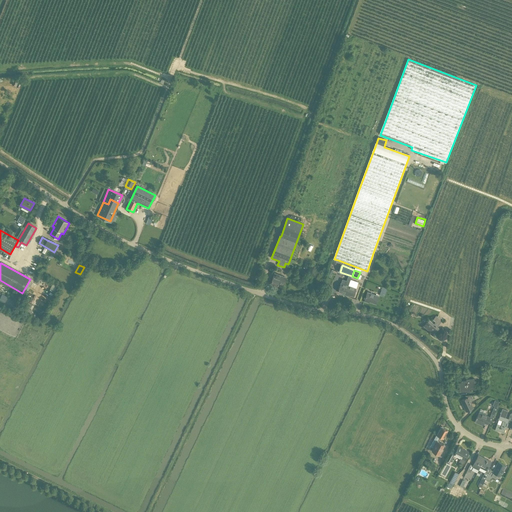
[(283,281),(284,277),(274,273),(270,284),(277,286),(278,284),(283,286),(284,281),(283,281)]
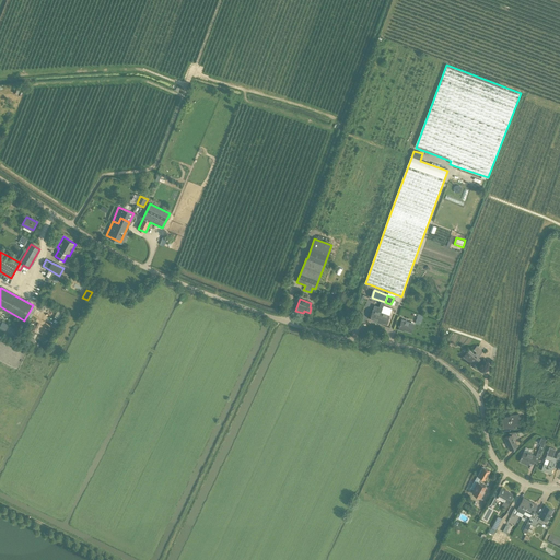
[(373,310),(370,317),(375,319),(375,321),(376,322),(377,319),(378,318),(377,318),(377,317),(380,317),(383,305),(381,304),(380,306),(374,305),(373,310)]
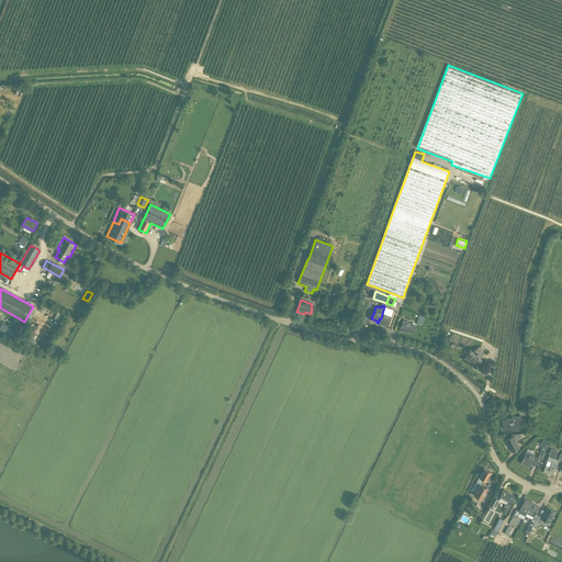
[(393,310),(384,306),(381,318),(379,318),(379,319),(380,319),(379,321),(378,323),(382,324),(382,323),(388,325),(393,310)]
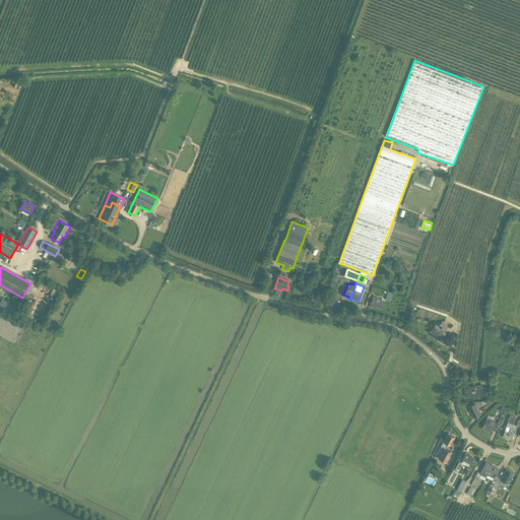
[(382,309),(384,301),(373,297),(370,306),(375,307),(375,306),(382,309)]
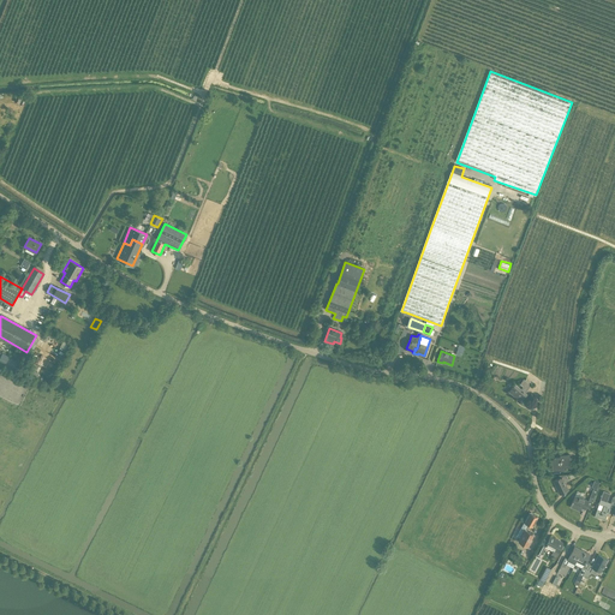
[(3,353),(0,357),(0,364),(15,374),(21,363),(3,353)]
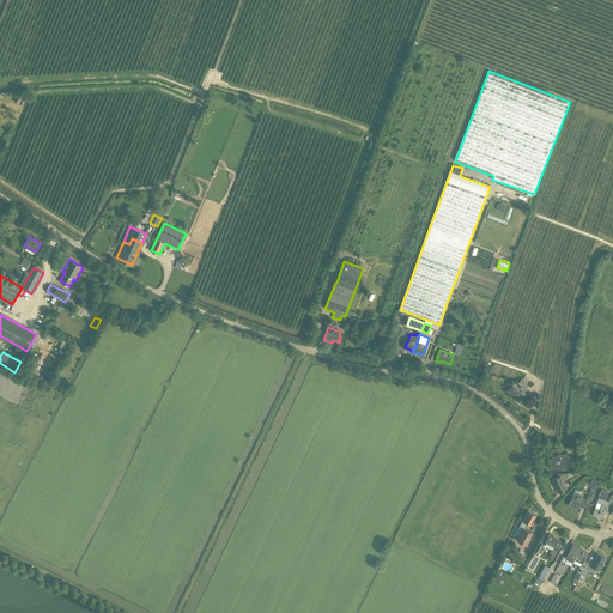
[(523,390),(528,384),(522,380),(519,383),(521,384),(520,388),(514,383),(508,390),(519,400),(525,393),(523,390)]
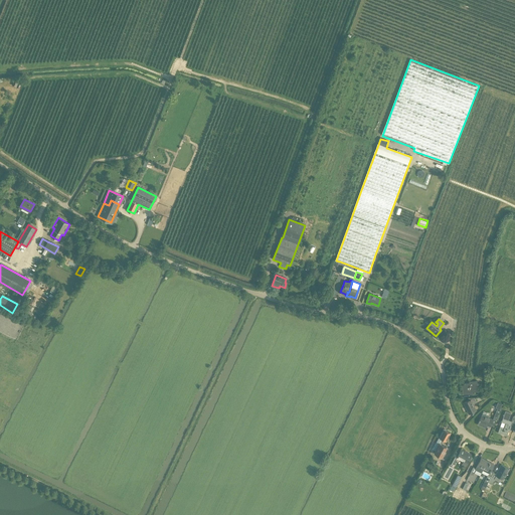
[(472,392),(472,394),(478,394),(477,380),(472,380),(472,382),(465,382),(465,384),(462,384),(463,393),(472,392)]
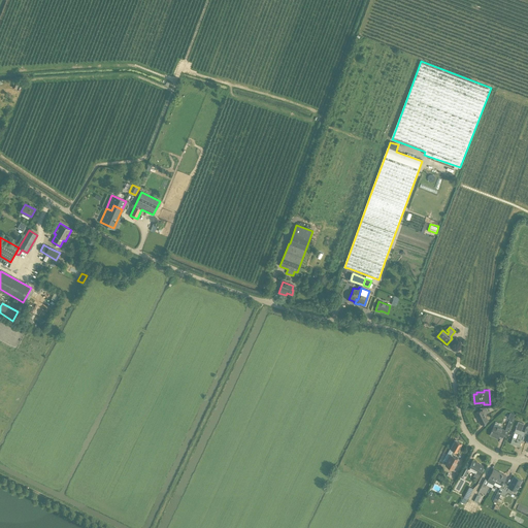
[(484,414),(488,411),(486,407),(480,407),(480,410),(475,413),(481,424),(488,421),(484,414)]
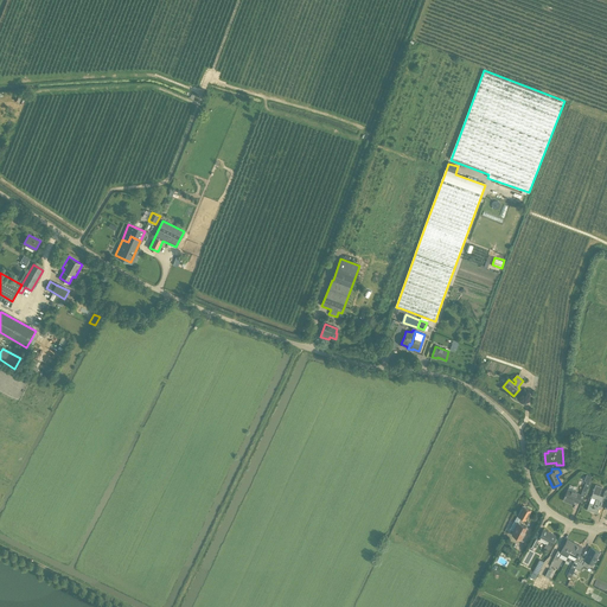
[(598,513),(598,512),(604,497),(599,496),(602,487),(595,485),(592,498),(594,499),(593,503),(589,502),(587,510),(598,513)]
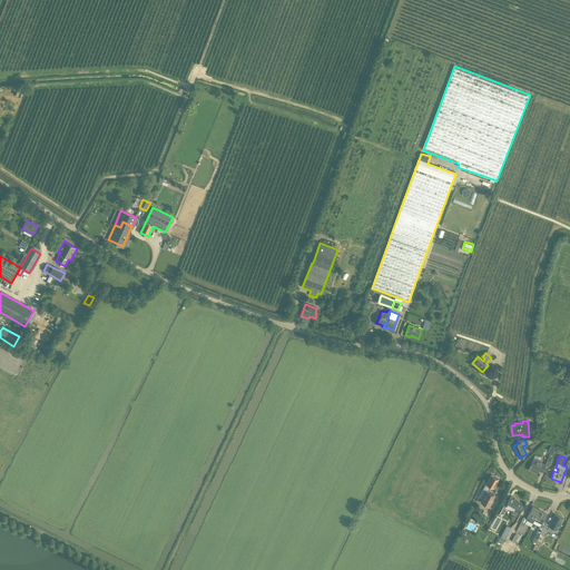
[(533,460),(530,467),(529,470),(534,472),(536,470),(542,472),(546,464),(533,460)]
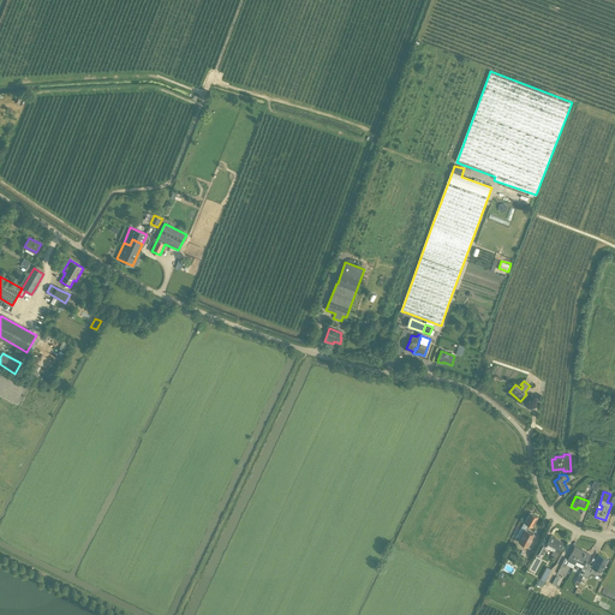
[(520,529),(524,531),(519,542),(527,547),(533,535),(525,530),(529,524),(532,526),(538,517),(530,512),(520,529)]
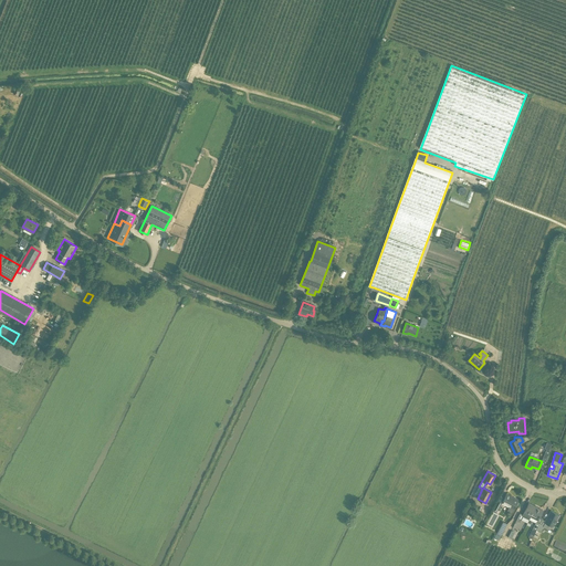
[(519,502),(517,501),(519,500),(506,494),(502,502),(514,509),(515,504),(516,505),(517,505),(519,502)]
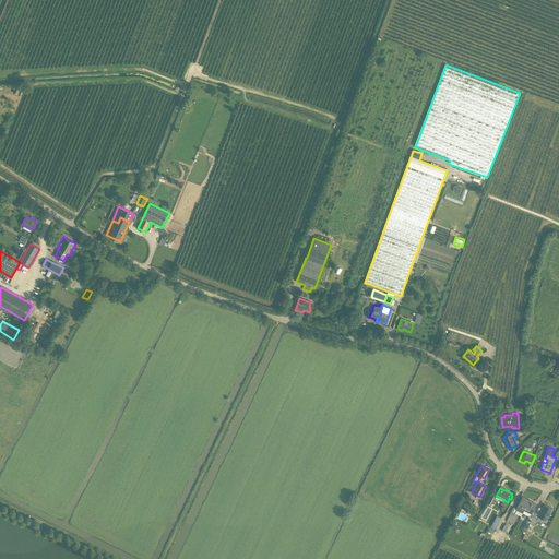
[(491,504),(496,497),(490,495),(487,502),(491,504)]
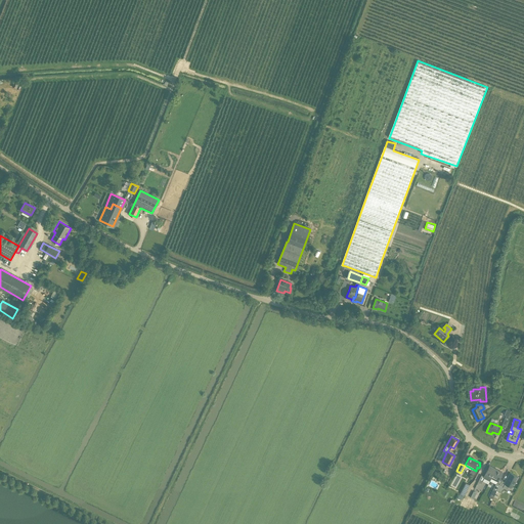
[(485,475),(484,476),(481,475),(478,482),(481,483),(484,478),(490,481),(492,476),(491,476),(495,469),(489,466),(485,475)]
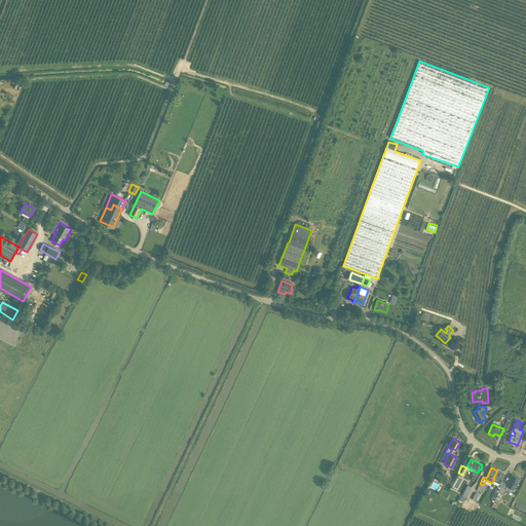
[(496,497),(498,492),(501,486),(499,485),(500,483),(504,475),(497,471),(493,478),(494,478),(492,483),(498,485),(492,496),(496,497)]
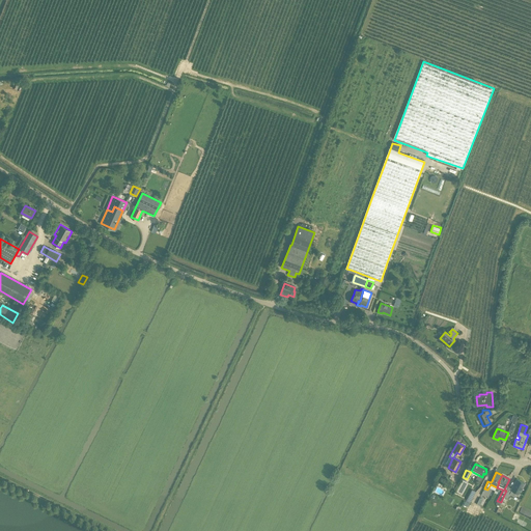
[(516,479),(511,490),(509,494),(513,496),(514,494),(516,495),(518,495),(519,494),(524,483),(516,479)]
